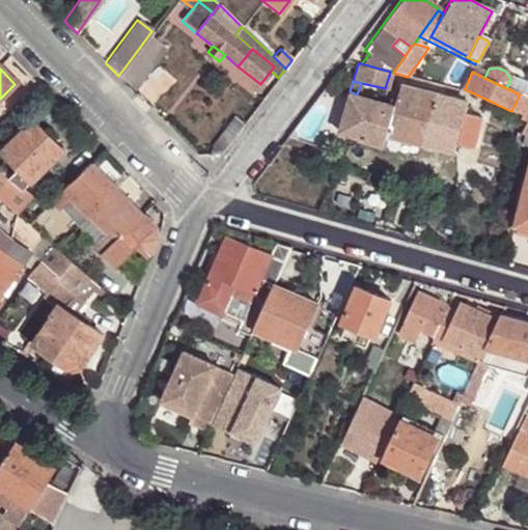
[(391,104),(388,136),(453,152),(455,144),(473,148),(481,117),(464,113),(467,103),(399,84),(394,99),(389,98),(388,103),(391,104)]
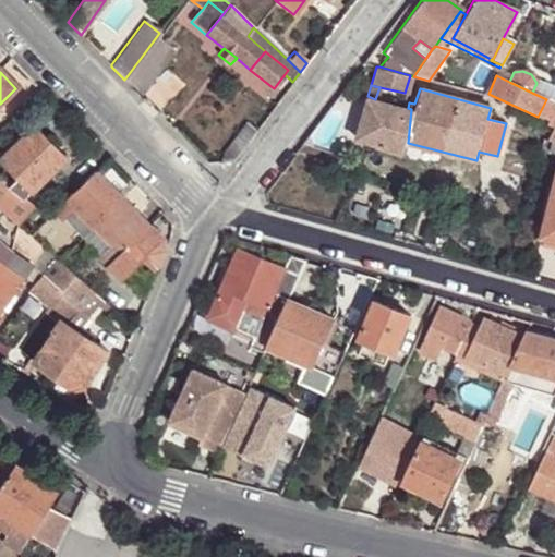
[(356,136),(376,144),(393,105),(375,99),(368,96),(356,136)]
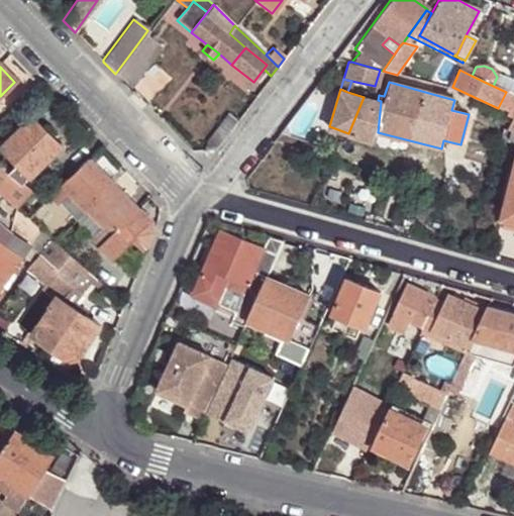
[(513,96),(506,92),(498,108),(506,112),(513,96)]
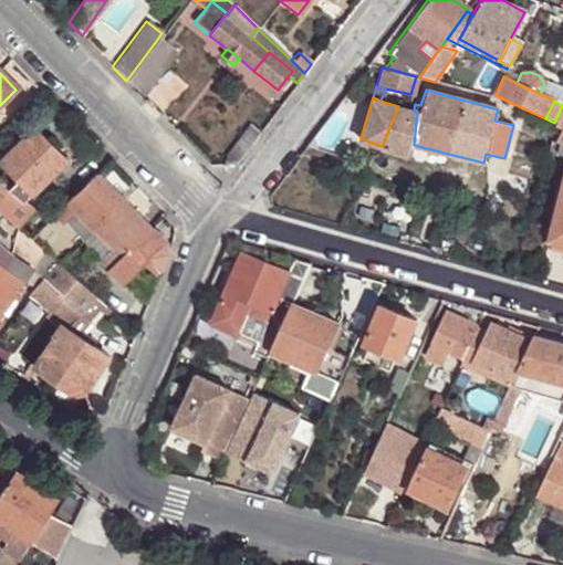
[(398,106),(382,146),(412,155),(414,145),(417,111),(414,110),(407,108),(398,106)]
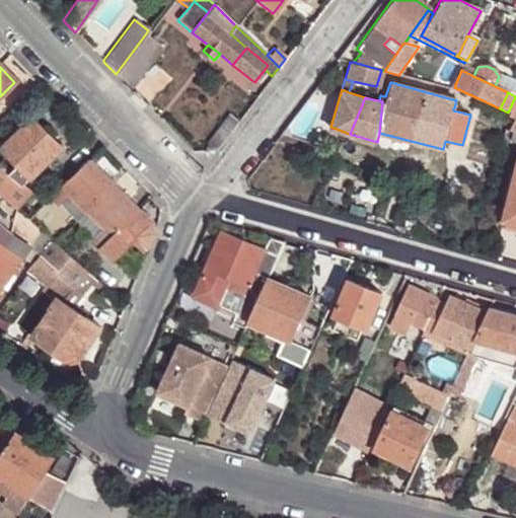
[(217,149),(238,122),(228,115),(201,151),(217,149)]
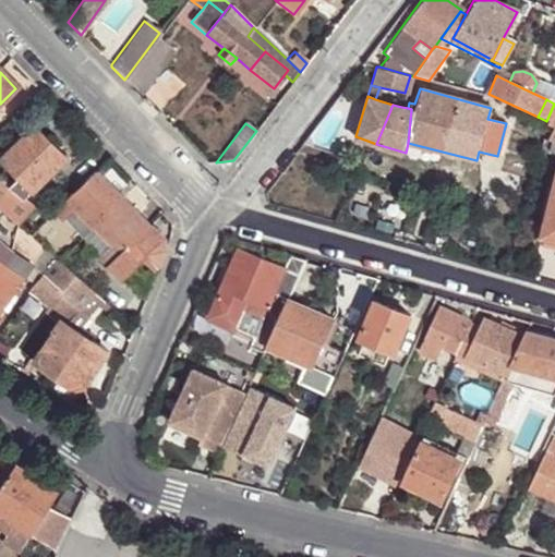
[(0,209),(19,225),(33,207),(23,198),(31,190),(32,191),(64,158),(34,126),(0,159),(17,178),(9,186),(0,179),(0,209)]
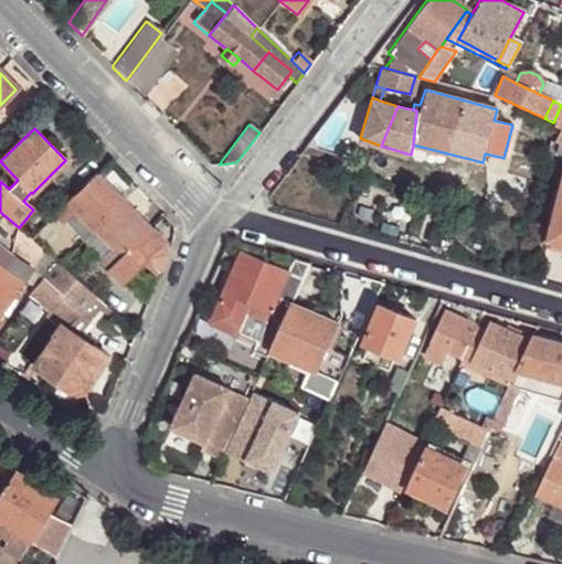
[(127,202),(98,172),(67,203),(94,231),(96,230),(122,257),(114,264),(109,269),(123,283),(149,258),(160,270),(167,254),(165,243),(127,202)]
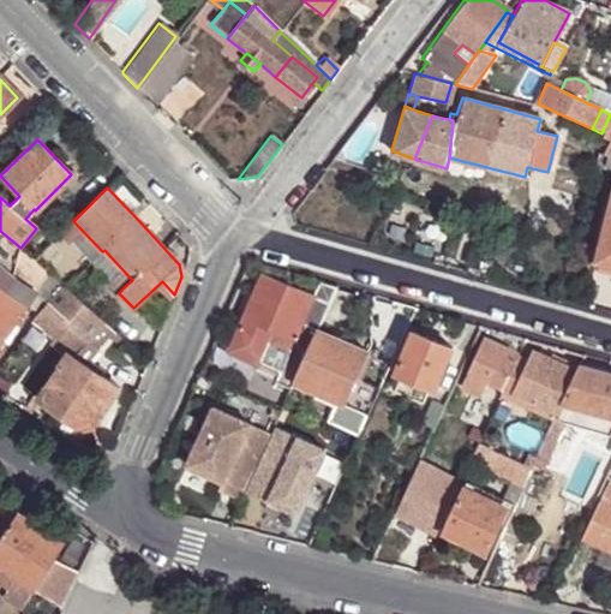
[(610,195),(594,263),(610,267),(610,195)]
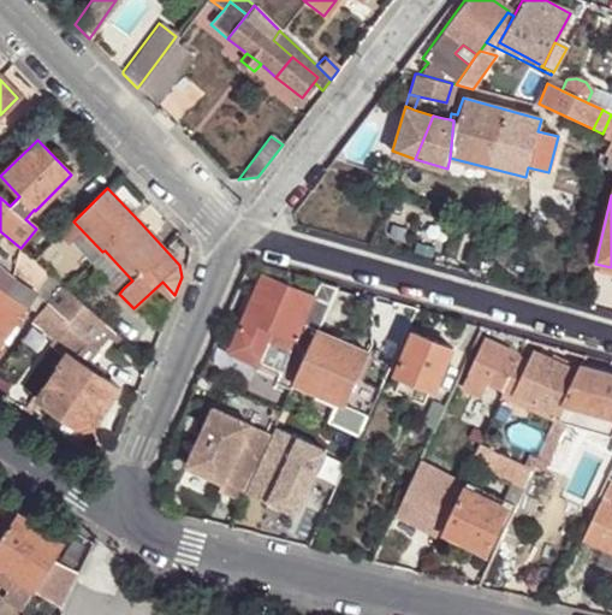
[(102,252),(73,222),(65,230),(94,260),(96,259),(102,252)]
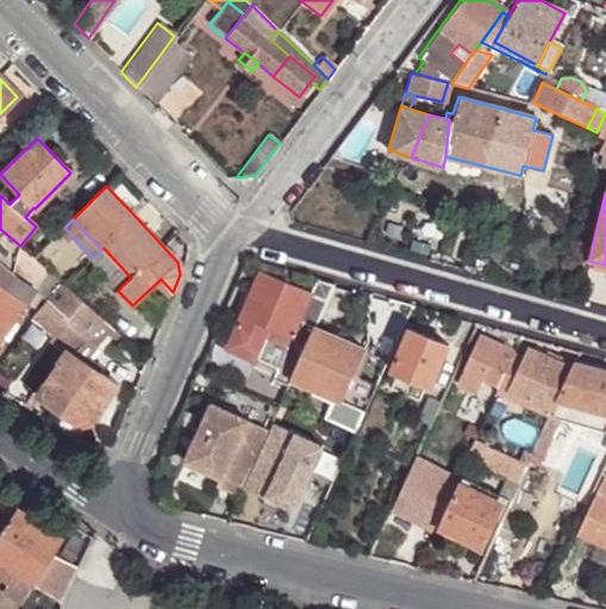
[(13,277),(32,256),(20,246),(0,229),(0,339),(12,321),(33,290),(13,277)]
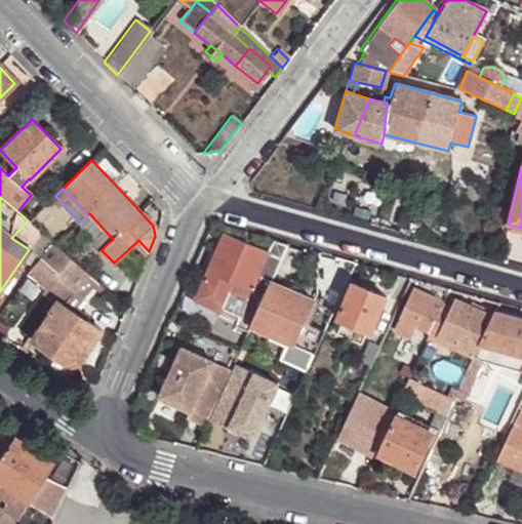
[(82,220),(106,245),(113,239),(89,213),(87,214),(82,220)]
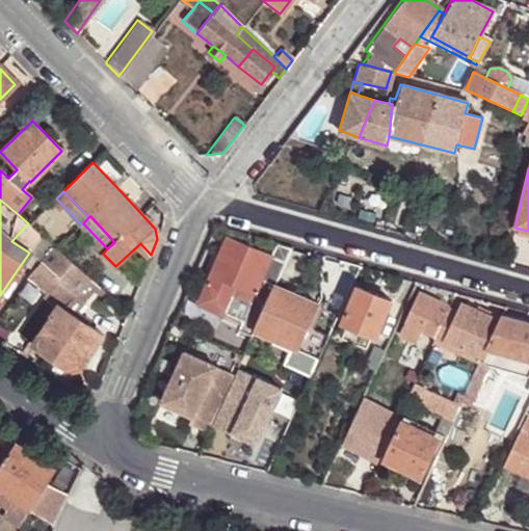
[(41,235),(28,223),(11,241),(29,253),(41,235)]
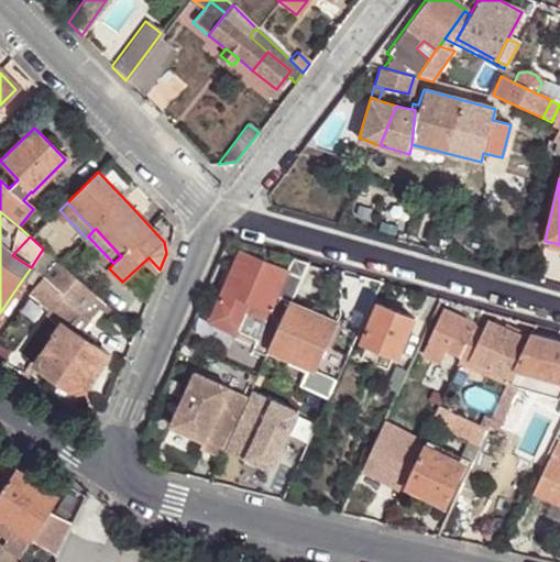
[(52,256),(44,250),(31,268),(40,275),(52,256)]
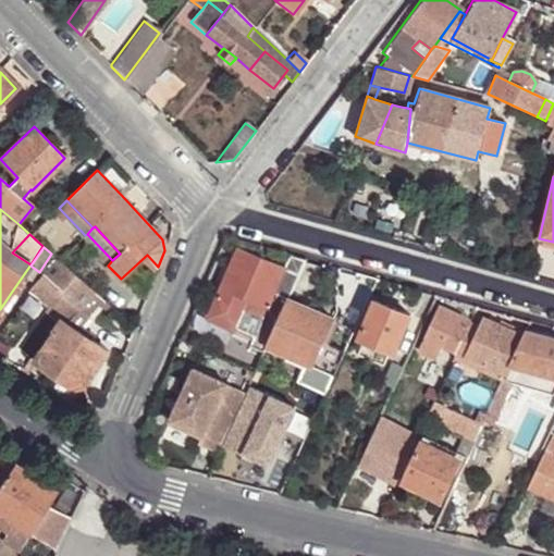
[(207,318),(231,329),(241,306),(260,314),(270,289),(280,266),(236,248),(207,318)]
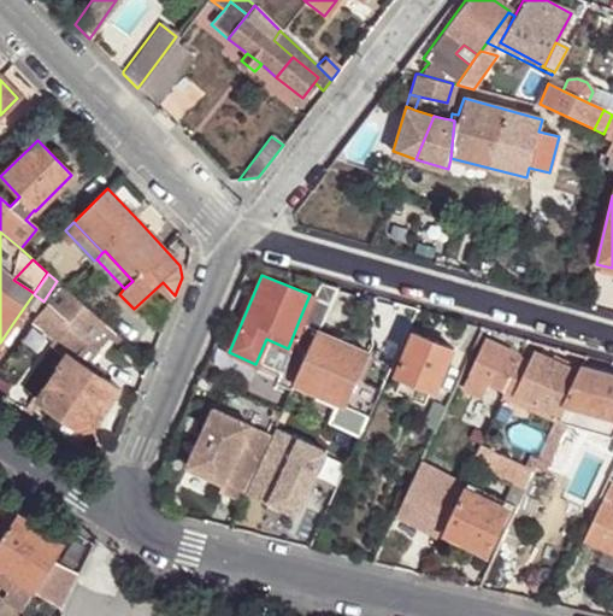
[(336,286),(317,280),(310,294),(329,303),(336,286)]
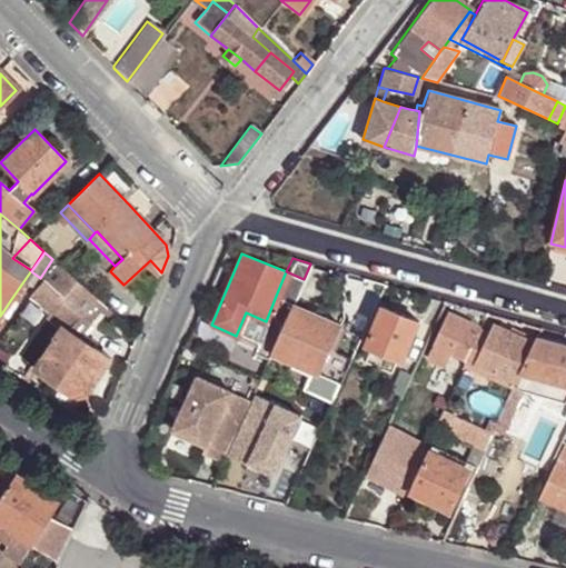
[(58,263),(30,296),(50,312),(46,317),(60,329),(61,328),(62,326),(67,329),(80,314),(81,315),(96,298),(58,263)]
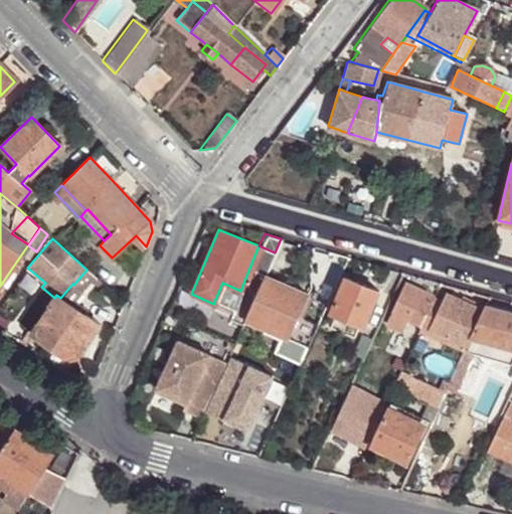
[(265,274),(275,252),(259,245),(249,268),(265,274)]
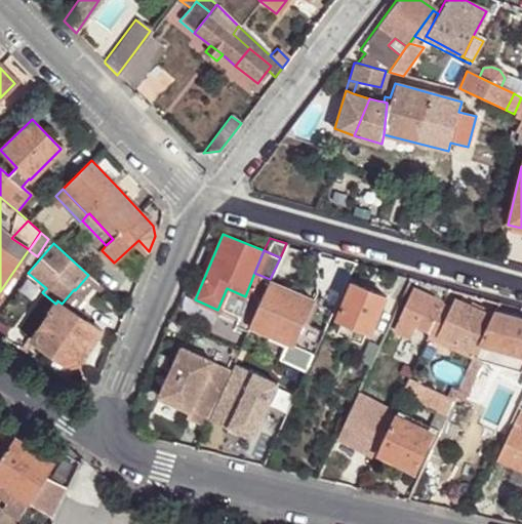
[(250,322),(270,279),(254,273),(245,296),(227,288),(217,310),(238,318),(235,325),(247,330),(250,322)]
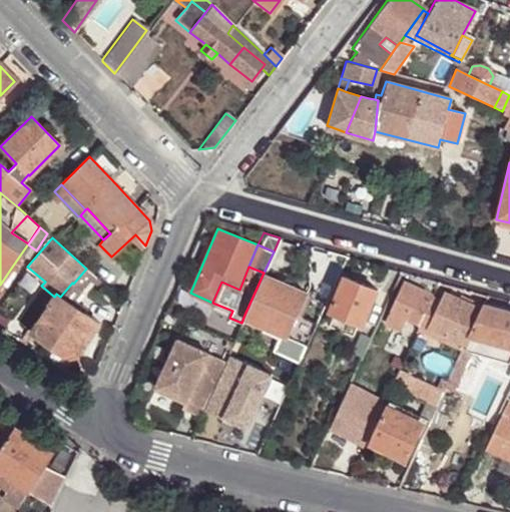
[(86,269),(73,284),(80,291),(93,275),(87,269),(86,269)]
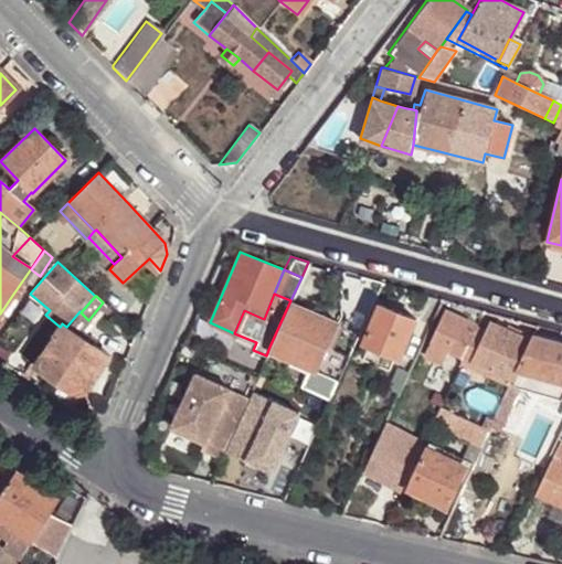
[(336,321),(290,300),(269,347),(310,365),(301,386),(329,398),(347,360),(324,349),(336,321)]
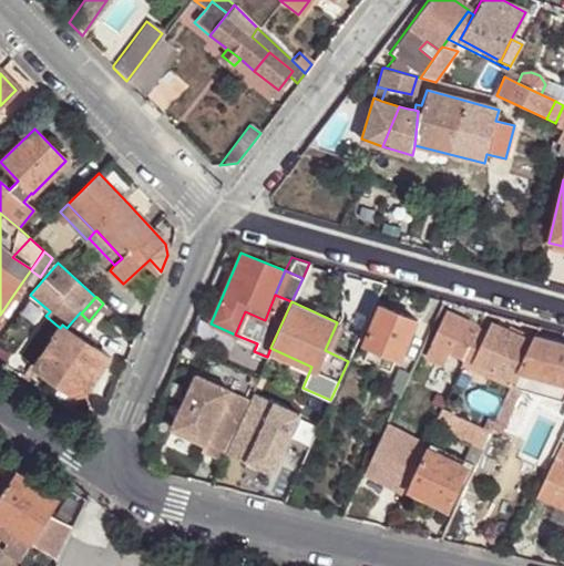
[(400,358),(417,320),(379,304),(363,342),(400,358)]
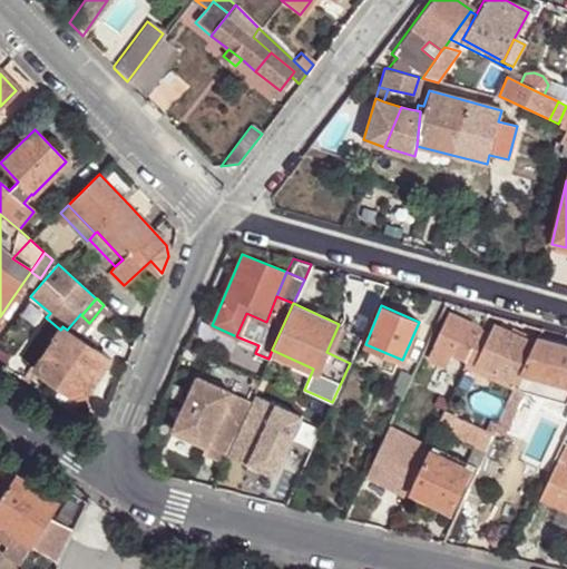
[(427,357),(446,366),(451,354),(465,361),(478,329),(447,313),(427,357)]
